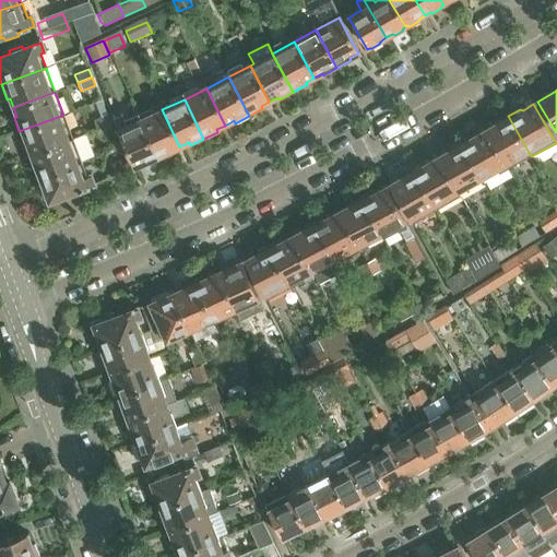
[(162,109),(140,120),(158,160),(174,153),(172,151),(179,146),(162,109)]
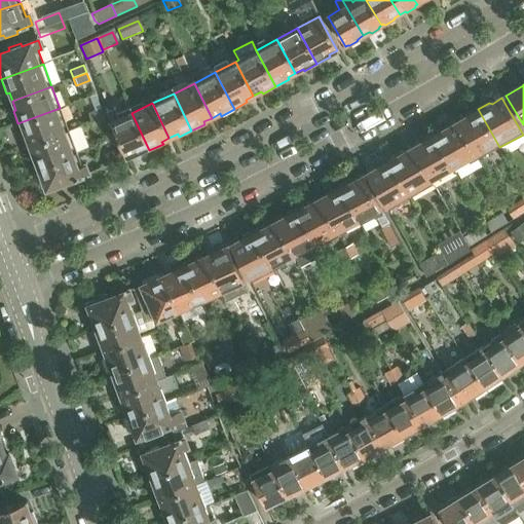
[(29,145),(68,131),(60,108),(17,123),(23,138),(26,137),(29,145)]
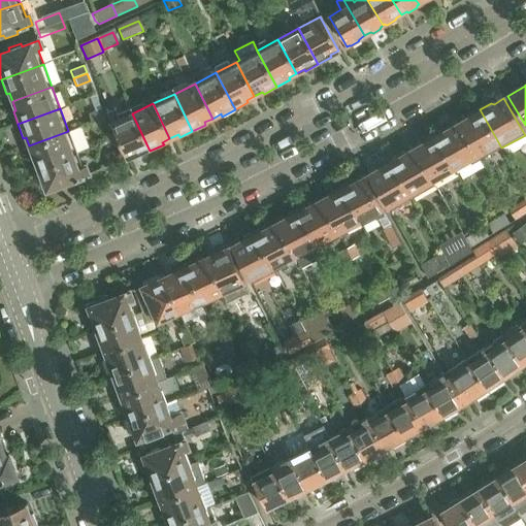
[(136,157),(150,151),(132,113),(120,119),(116,109),(106,112),(110,123),(127,158),(135,155),(136,157)]
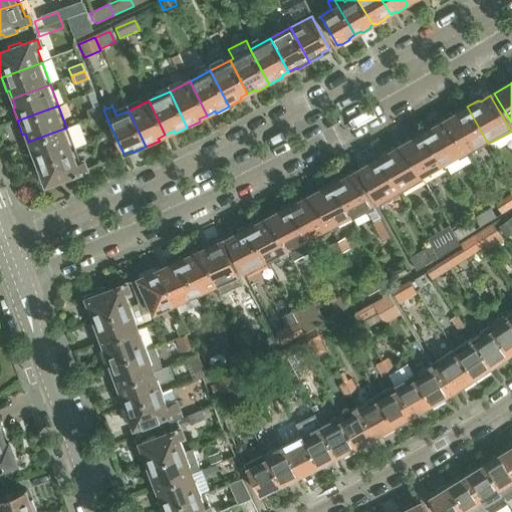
[(446,120),(467,157),(488,144),(467,106),(456,112),(455,115),(446,120)]
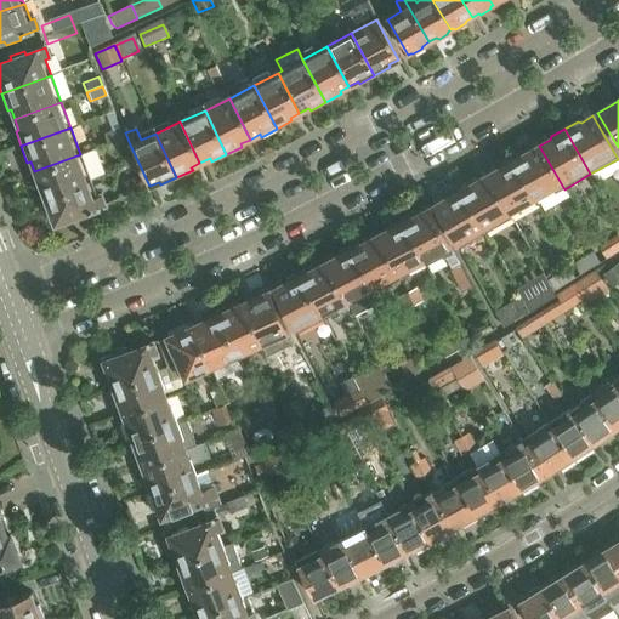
[(120,140),(118,130),(107,134),(111,143),(120,140)]
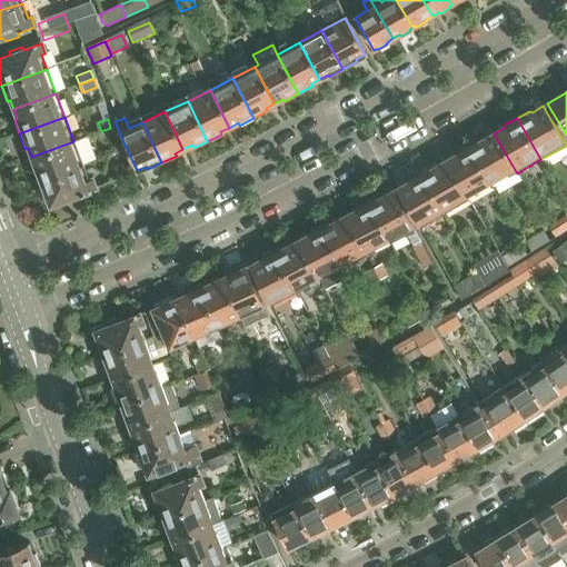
[(110,128),(101,131),(105,140),(113,137),(110,128)]
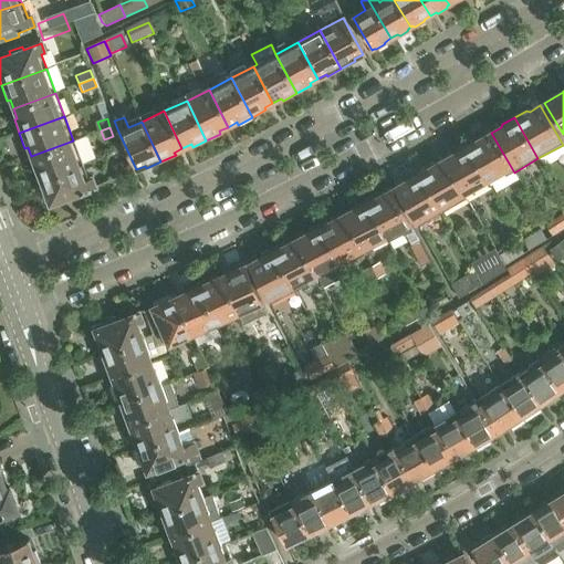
[(478,138),(467,145),(490,186),(514,173),(491,133),(481,139),(478,138)]
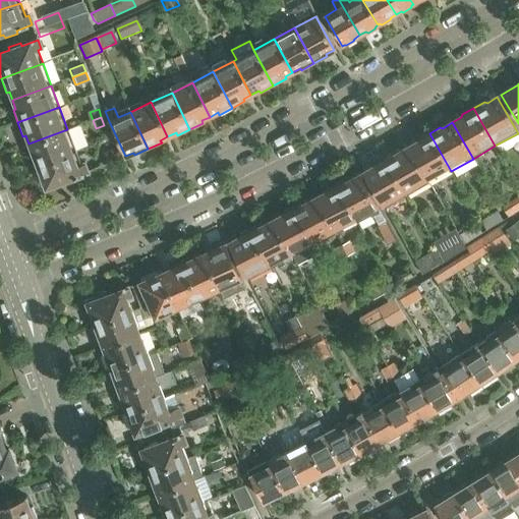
[(35,167),(75,152),(67,129),(29,143),(32,153),(30,154),(35,167)]
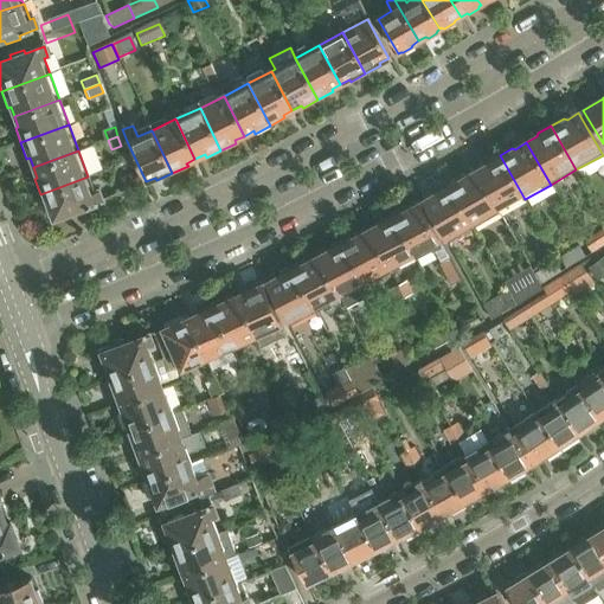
[(475,172),(499,213),(525,199),(500,155),(487,162),(486,166),(475,172)]
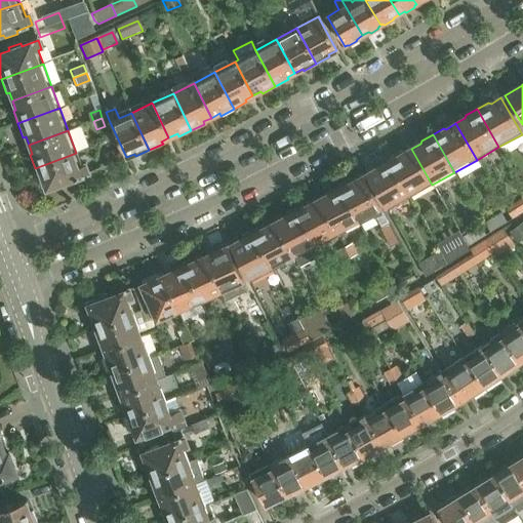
[(399,153),(388,160),(409,198),(432,185),(411,149),(402,154),(399,153)]
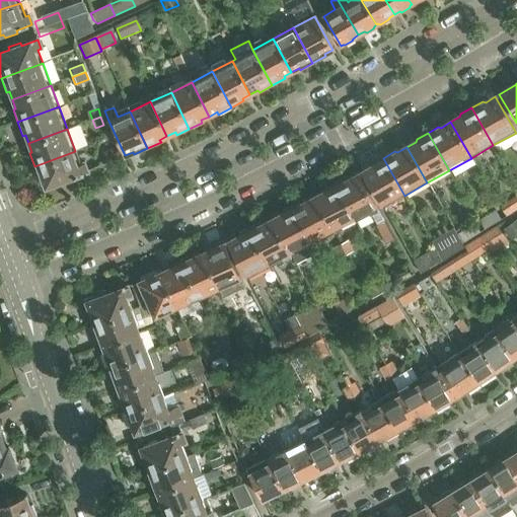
[(75,151),(34,166),(40,180),(42,179),(45,188),(59,182),(60,186),(72,181),(71,178),(86,172),(83,164),(80,165),(75,151)]
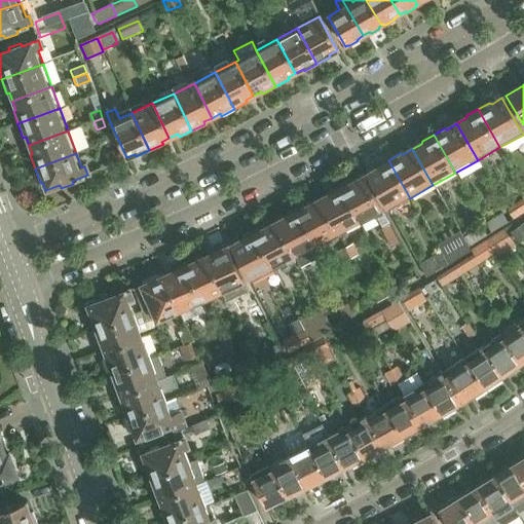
[(119,154),(105,159),(108,166),(122,161),(119,154)]
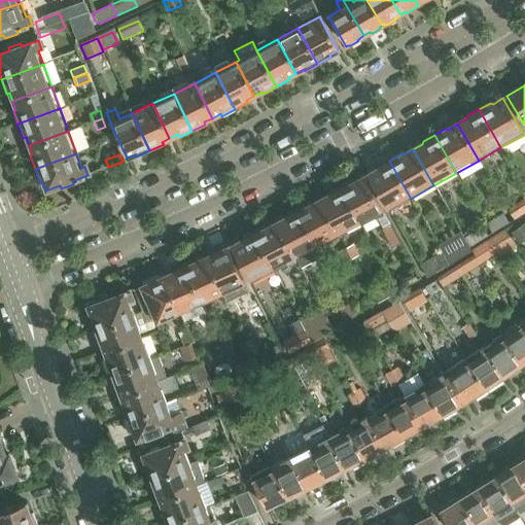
[(388,212),(411,199),(389,161),(378,167),(377,170),(366,175),(388,212)]
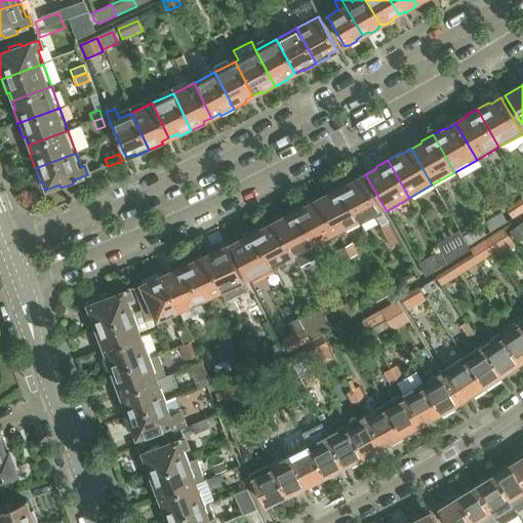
[(350,180),(339,186),(359,225),(380,213),(362,177),(353,182),(350,180)]
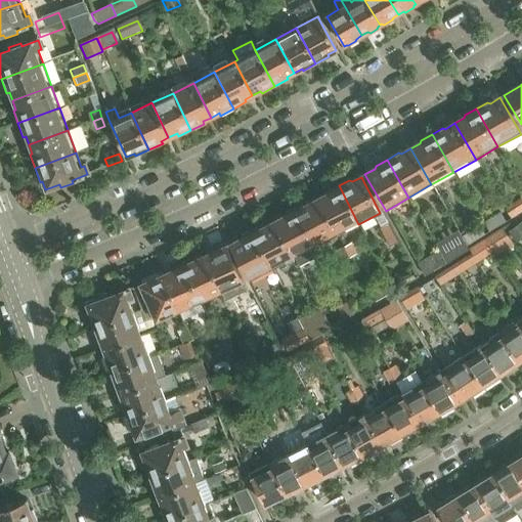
[(317,199),(337,235),(358,224),(339,185),(327,191),(327,194),(317,199)]
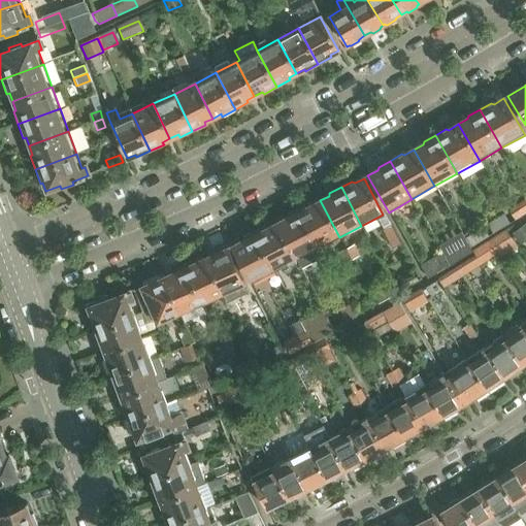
[(525,198),(507,211),(514,222),(525,214),(525,198)]
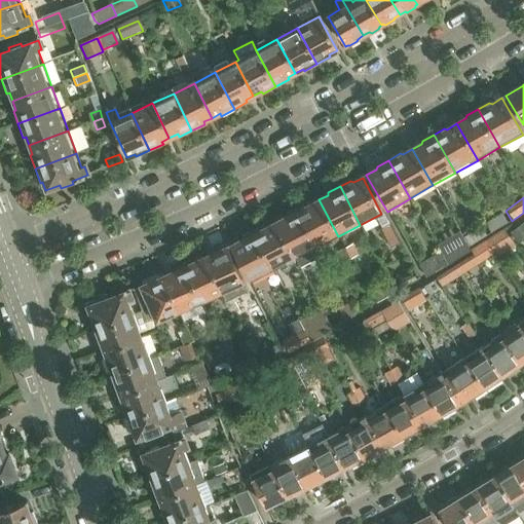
[(306,203),(296,210),(315,248),(338,236),(319,199),(309,204),(306,203)]
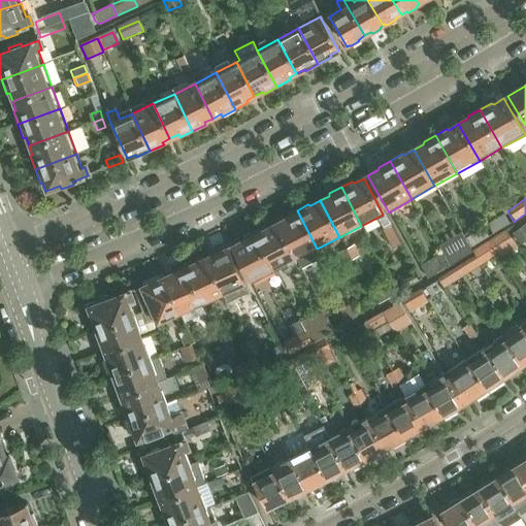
[(276,224),(295,260),(300,269),(322,258),(317,249),(297,210),(286,216),(285,219),(276,224)]
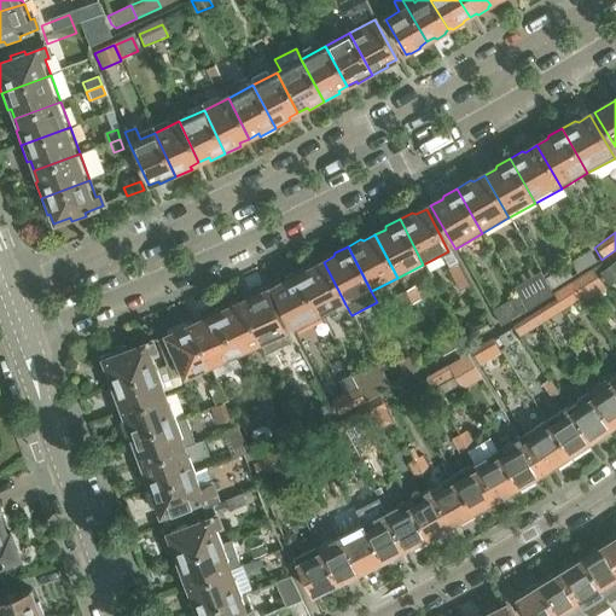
[(571,266),(576,275),(596,263),(591,255),(571,266)]
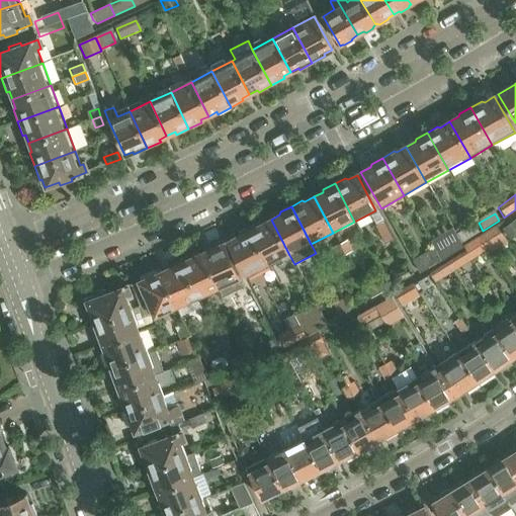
[(258,224),(248,229),(268,266),(289,255),(271,220),(261,225),(258,224)]
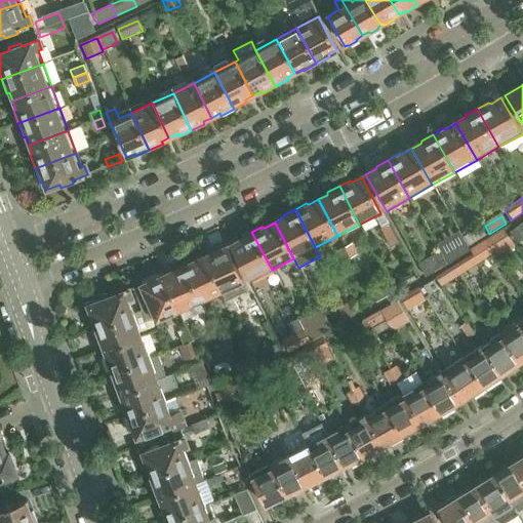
[(522,242),(522,225),(522,224),(509,233),(519,246),(522,242)]
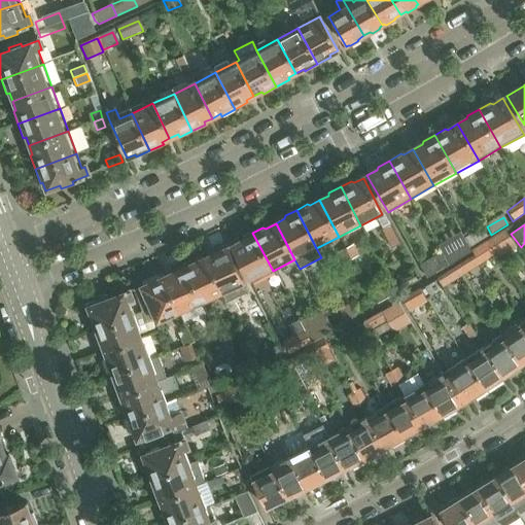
[(398,247),(389,229),(380,233),(390,251),(398,247)]
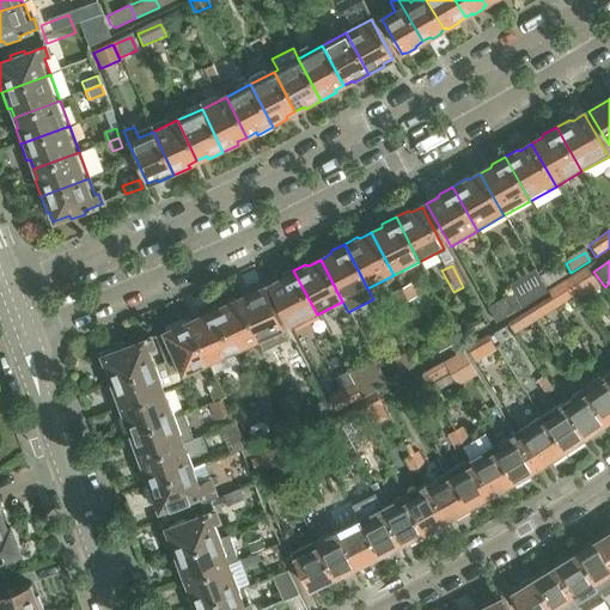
[(540,278),(546,288),(565,275),(559,266),(540,278)]
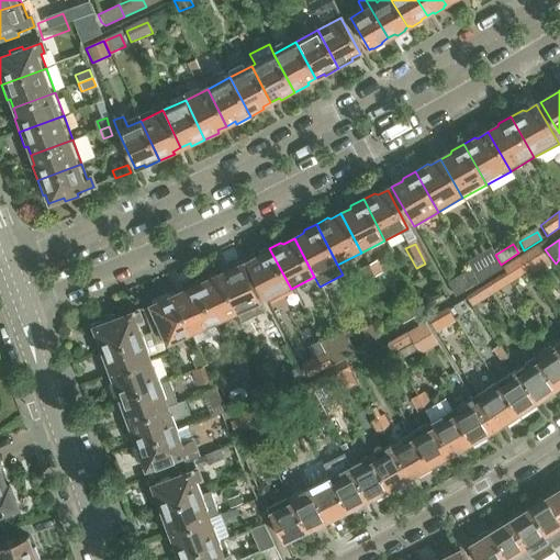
[(529,270),(534,276),(550,265),(538,246),(521,258),(529,270)]
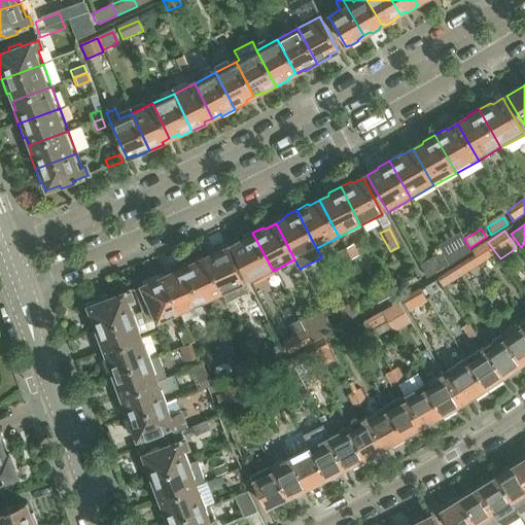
[(250,283),(273,271),(252,233),(241,238),(240,241),(231,246),(250,283)]
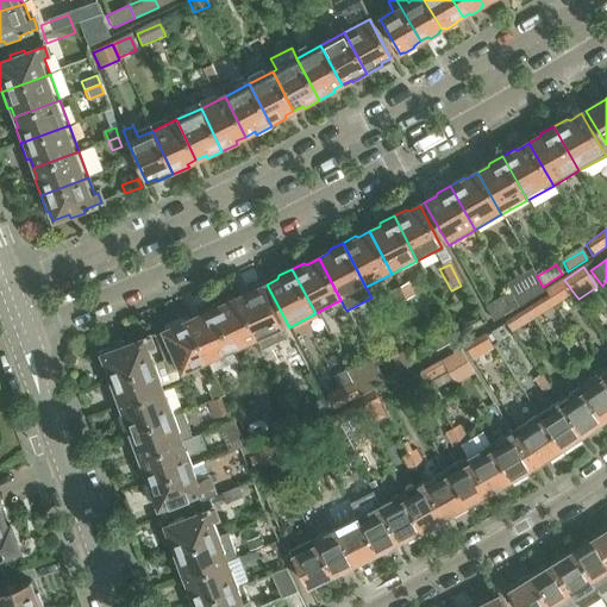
[(549,294),(548,295),(554,306),(574,293),(564,280),(546,291),(549,294)]
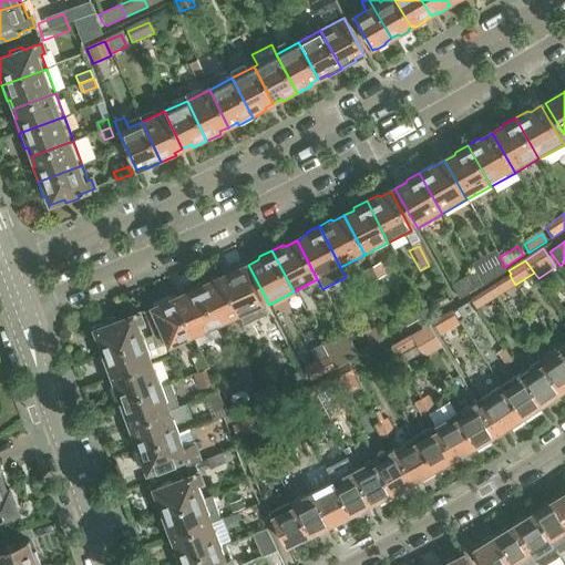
[(478,277),(484,286),(506,271),(500,263),(478,277)]
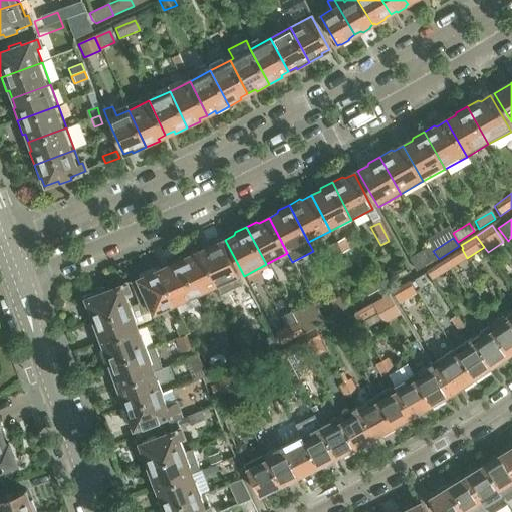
[(208,248),(200,252),(216,286),(229,311),(236,308),(223,283),(237,277),(222,242),(218,244),(218,242),(207,247),(208,248)]
